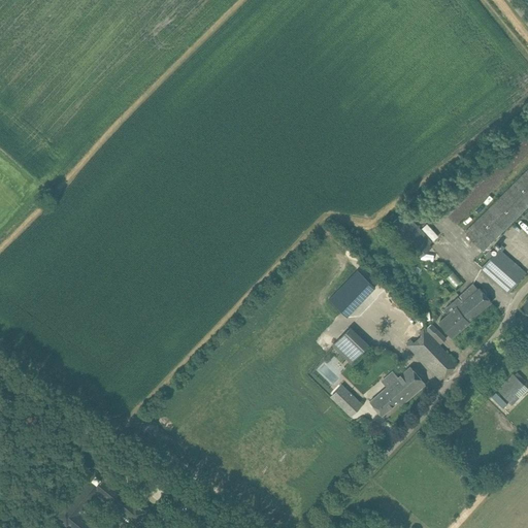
[(527,169),(465,232),(483,251),(527,205),(527,169)]
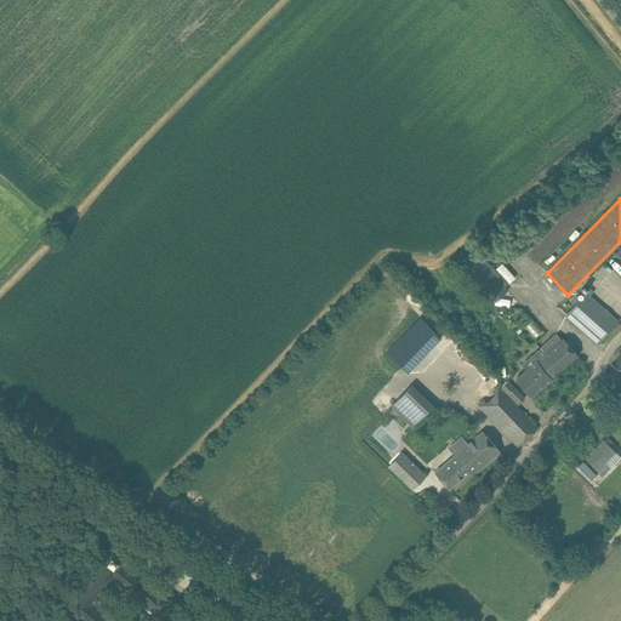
[(491,303),(507,290),(505,288),(508,285),(476,250),(457,266),(491,303)]
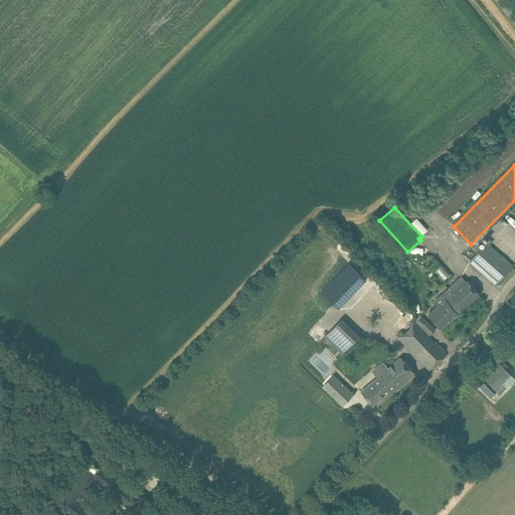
[(478,252),(470,262),(496,285),(513,266),(490,245),(487,242),(483,246),(478,243),(474,248),(478,252)]
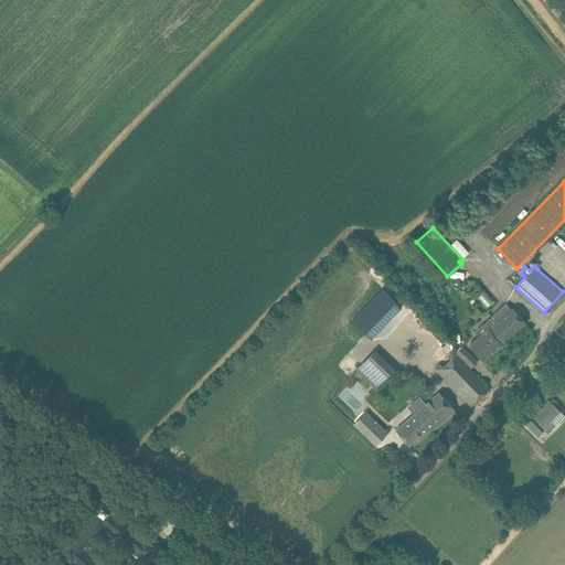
[(382,288),(352,320),(371,340),(402,307),(382,288)]
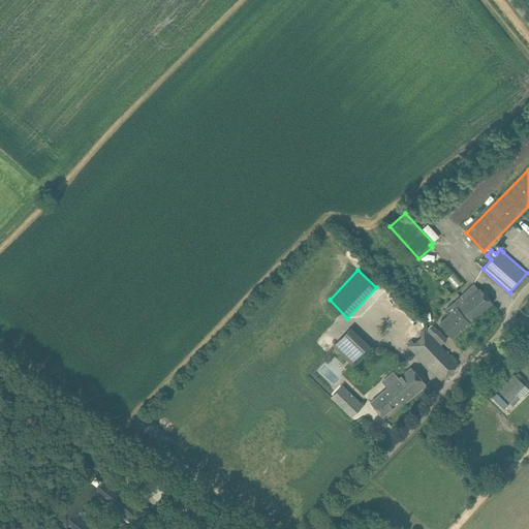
[(439,323),(452,337),(492,302),(480,288),(478,289),(473,284),(459,297),(463,302),(439,323)]
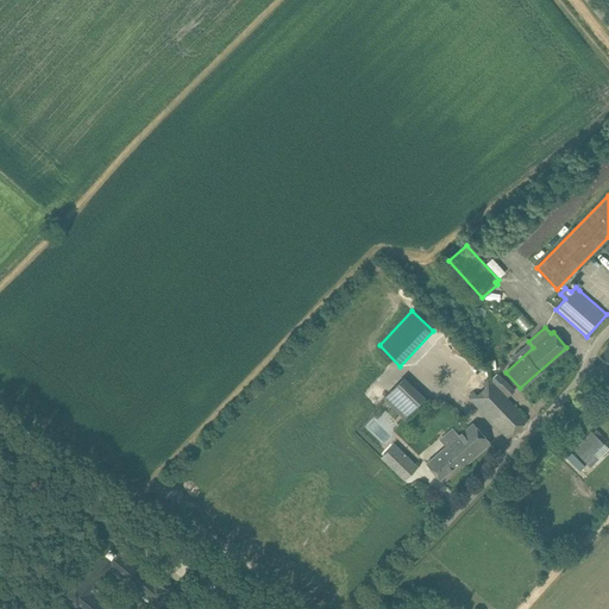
[(382,399),(403,419),(425,397),(402,377),(382,399)]
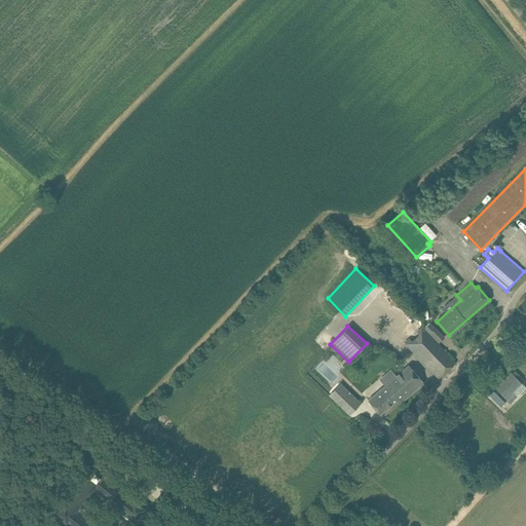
[(409,337),(404,342),(439,378),(455,363),(421,327),(416,331),(419,334),(412,340),(409,337)]
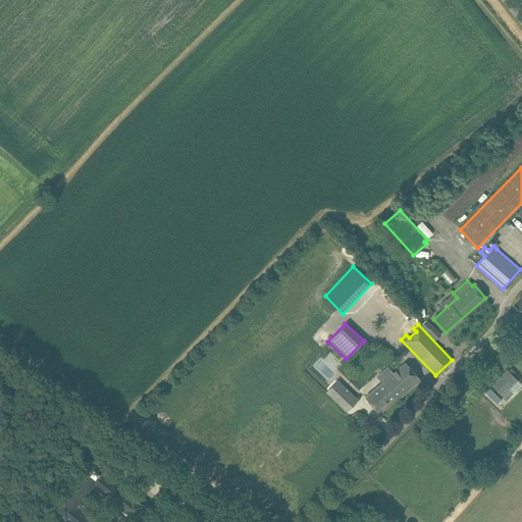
[(421,379),(414,372),(406,362),(365,397),(377,411),(393,398),(396,401),(421,379)]
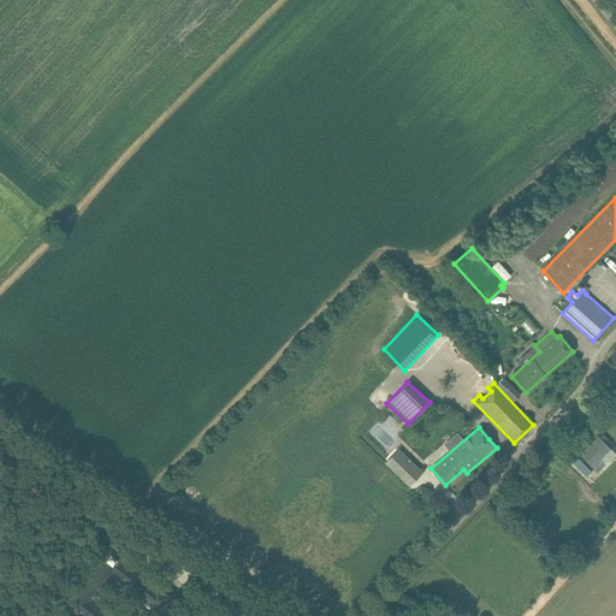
[(598,437),(582,454),(591,462),(599,471),(606,465),(615,454),(610,449),(610,448),(600,439),(598,437)]
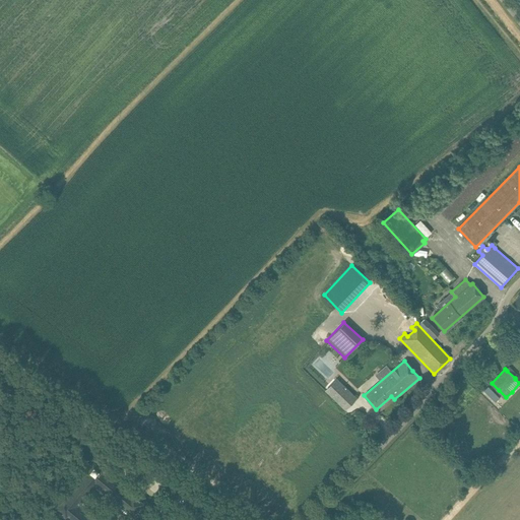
[(345,408),(356,398),(344,386),(333,396),(345,408)]
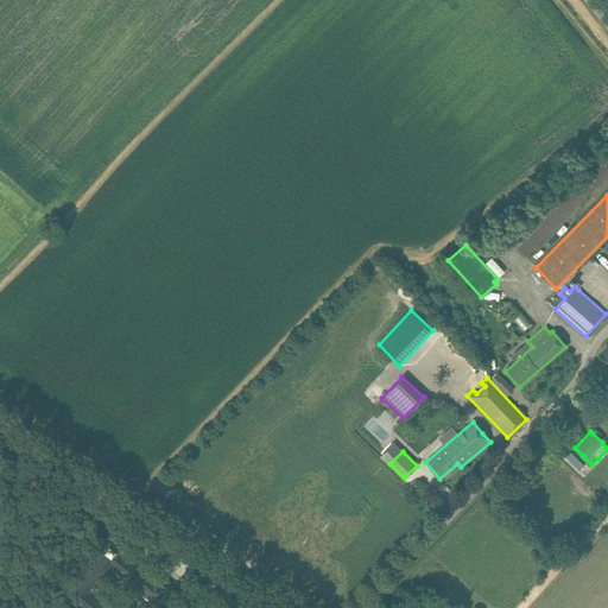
[(571,451),(565,457),(580,470),(586,464),(571,451)]
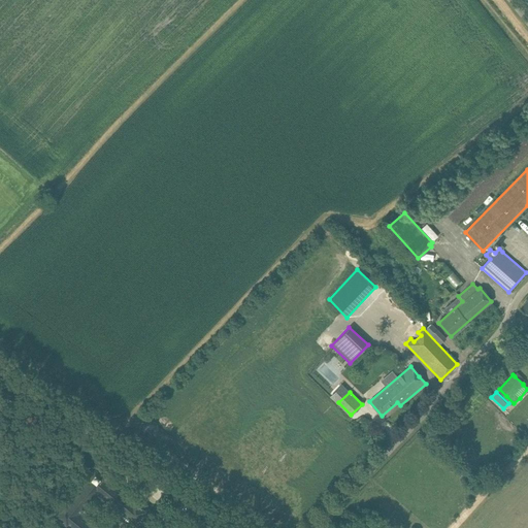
[(527,399),(526,398),(517,405),(522,413),(527,407),(527,399)]
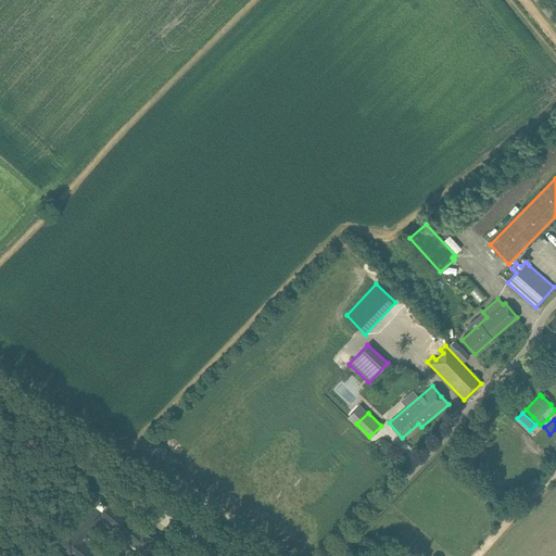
[(80,440),(78,442),(93,453),(99,445),(85,434),(84,436),(80,440)]
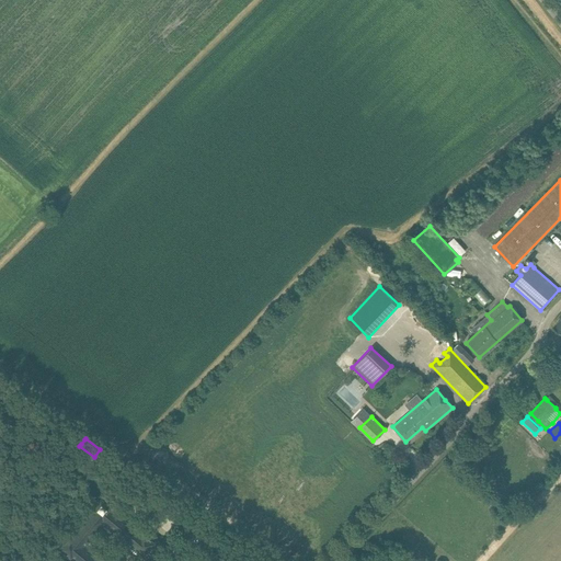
[(347,457),(341,464),(361,482),(367,476),(347,457)]
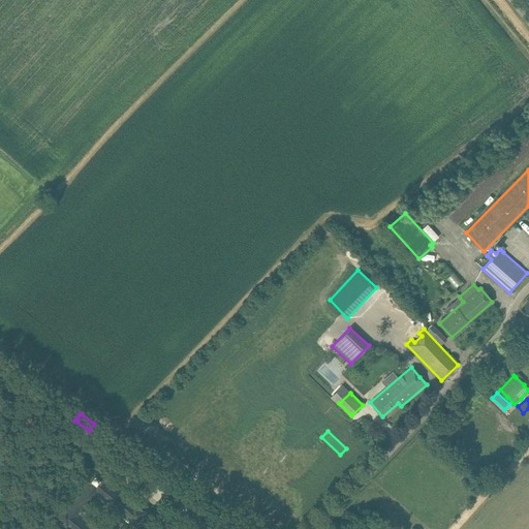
[(98,528),(82,515),(98,495),(134,524),(137,524),(147,511),(95,469),(86,481),(88,483),(56,518),(67,527),(68,526),(71,528),(98,528)]
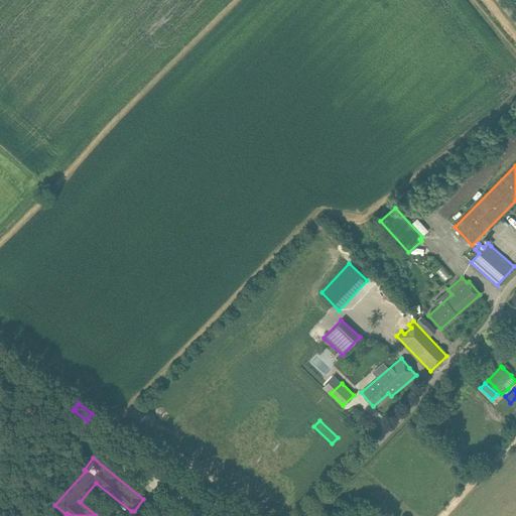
[(184,486),(179,492),(188,498),(190,494),(188,493),(190,490),(184,486)]
